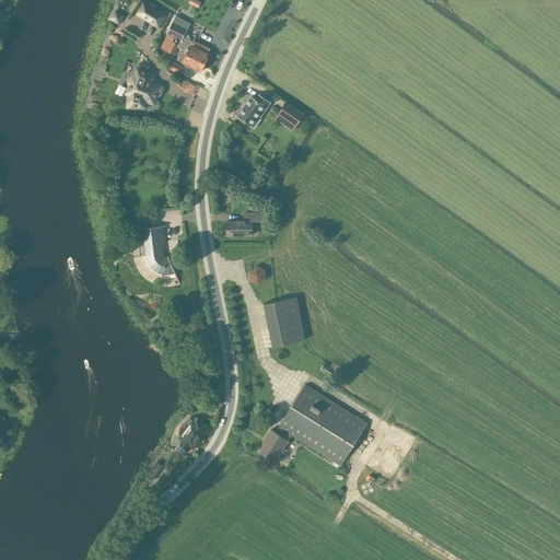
[(135,14),(159,28),(167,15),(143,0),(135,14)]
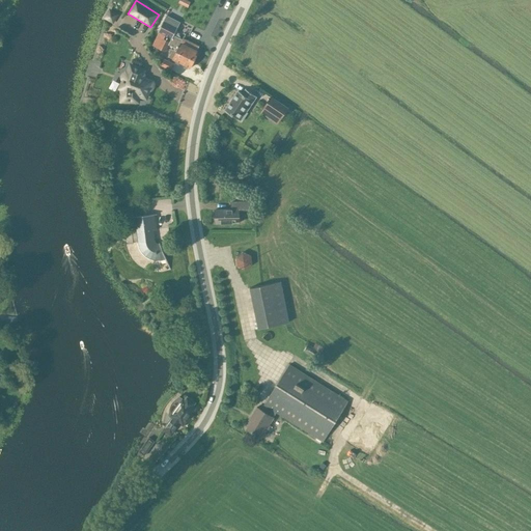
[(164,21),(159,32),(165,35),(166,35),(171,38),(173,35),(177,27),(179,22),(167,16),(164,21)]
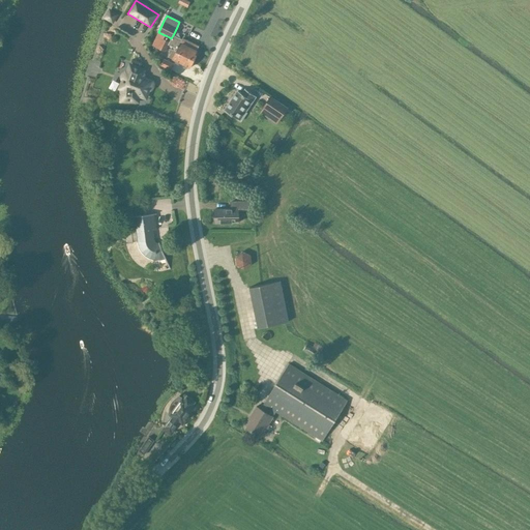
[(166,52),(169,45),(172,38),(171,38),(166,35),(165,35),(158,49),(166,52)]
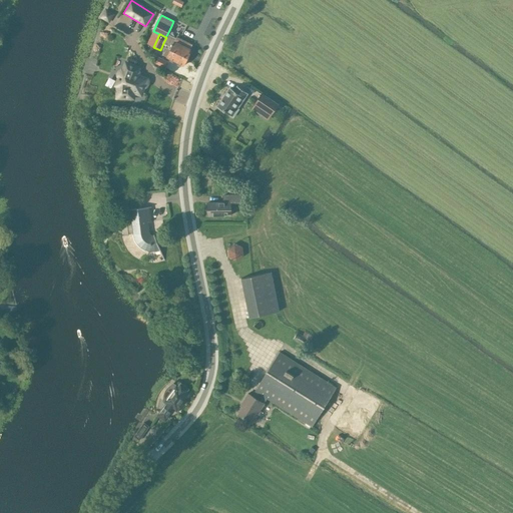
[(166,37),(163,43),(167,46),(169,47),(169,48),(170,49),(188,58),(192,50),(190,49),(192,45),(177,37),(176,38),(167,34),(165,37),(166,37)]
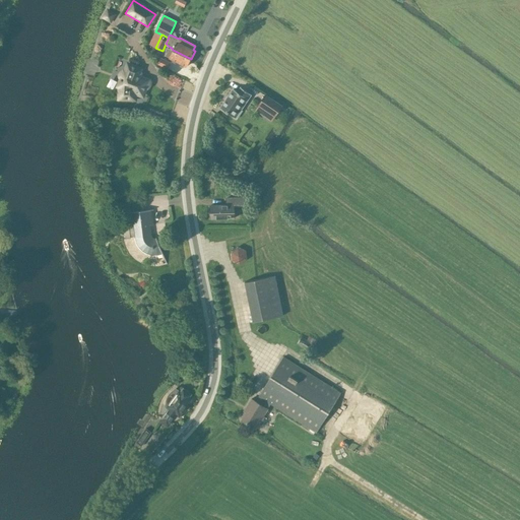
[(191,59),(173,50),(172,49),(171,50),(169,49),(166,56),(169,58),(180,63),(180,66),(182,67),(185,66),(187,67),(191,59)]
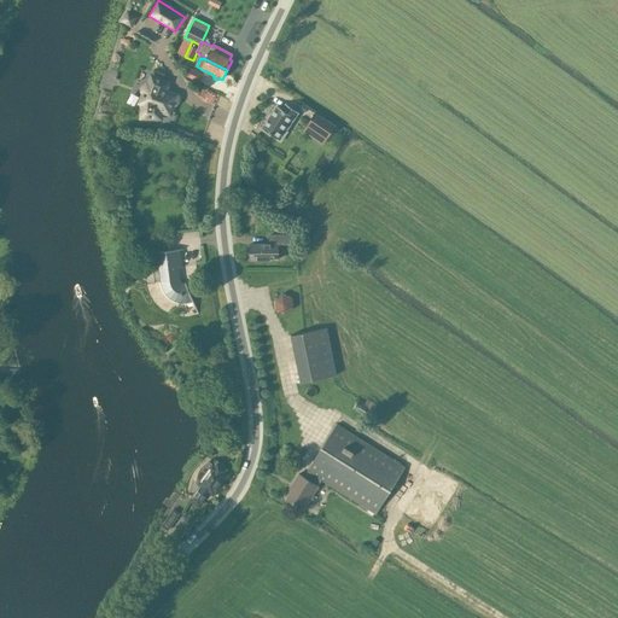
[(187,76),(199,82),(204,75),(191,69),(187,76)]
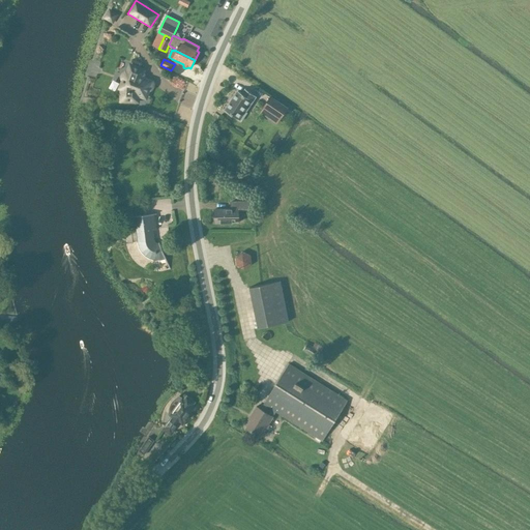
[(126,72),(125,72),(124,74),(124,75),(123,75),(123,76),(123,77),(123,78),(123,79),(123,80),(127,82),(124,89),(124,100),(138,100),(138,94),(146,97),(149,89),(150,88),(151,88),(151,87),(152,86),(152,85),(152,84),(152,83),(151,82),(141,78),(143,70),(130,65),(127,72),(126,72)]
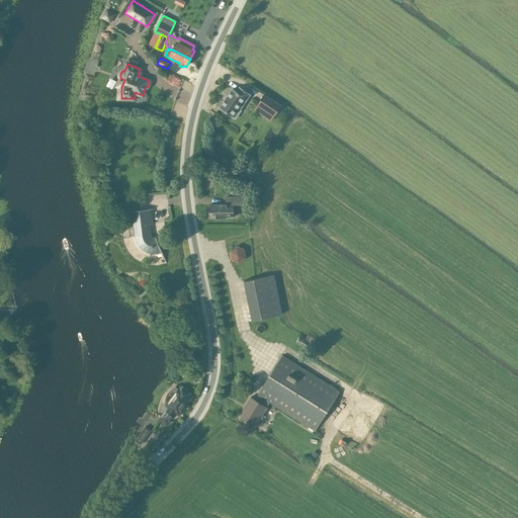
[(237,91),(233,88),(220,107),(235,117),(250,94),(240,87),(237,91)]
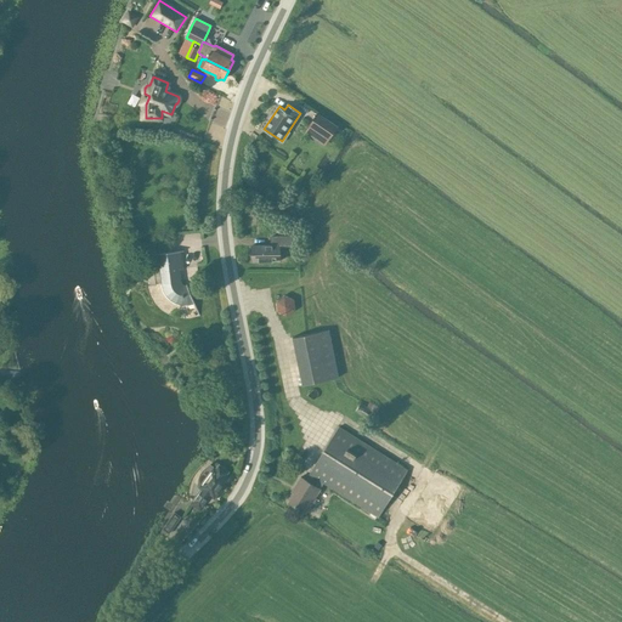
[(309,125),(331,140),(339,126),(317,112),(309,125)]
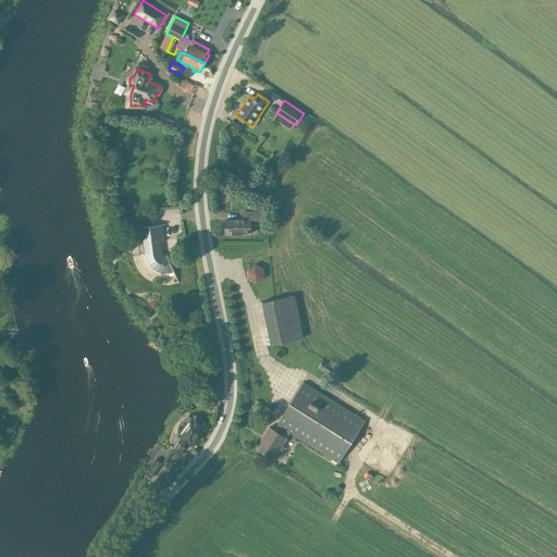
[(269,207),(259,201),(257,205),(267,210),(269,207)]
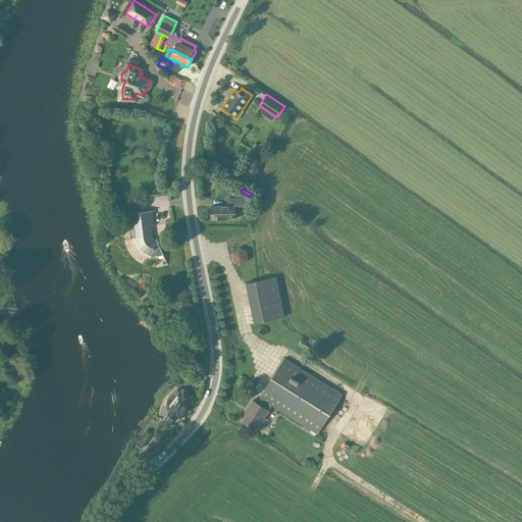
[(227,198),(228,205),(212,206),(212,219),(236,218),(235,208),(247,208),(246,198),(227,198)]
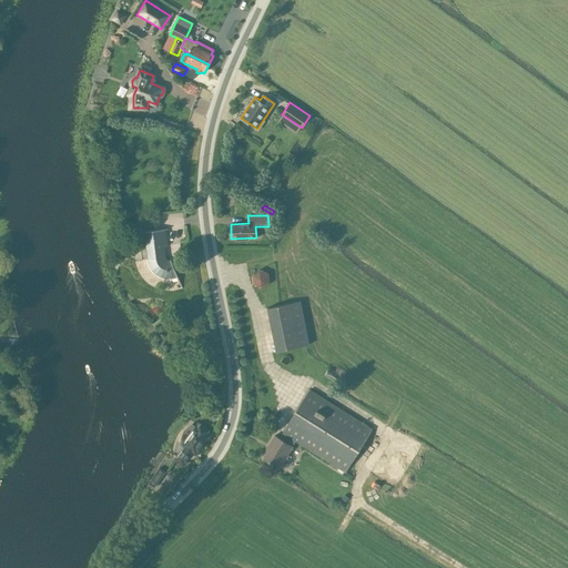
[(165,229),(139,232),(139,235),(144,234),(148,259),(149,264),(152,270),(155,274),(160,277),(165,279),(171,279),(175,279),(179,277),(171,260),(168,260),(166,260),(165,259),(165,255),(163,245),(168,245),(165,229)]
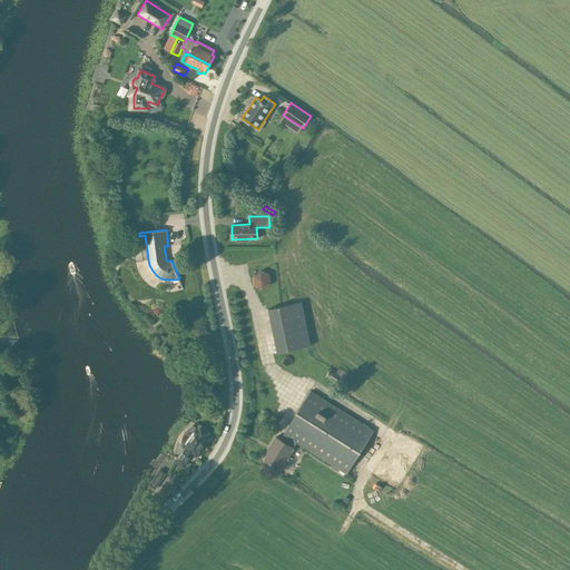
[(302,302),(268,308),(277,353),(311,346),(302,302)]
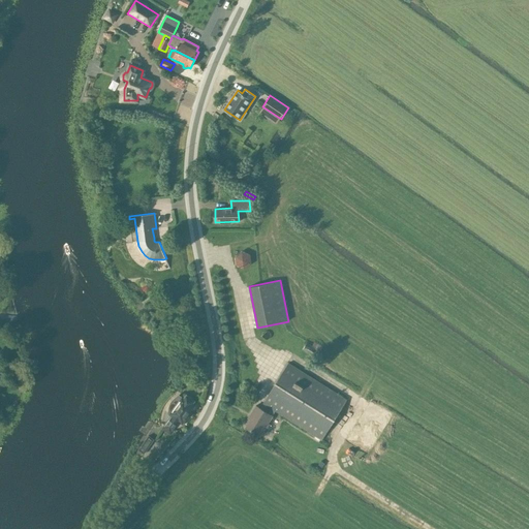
[(270,408),(267,412),(272,415),(275,411),(322,440),(347,400),(288,363),(263,404),(270,408)]
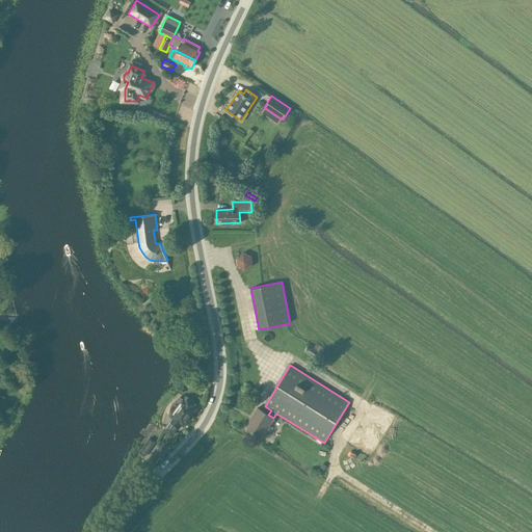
[(186,400),(185,401),(180,397),(175,401),(171,404),(170,407),(168,416),(173,419),(165,427),(166,428),(166,430),(166,431),(167,433),(169,433),(171,433),(173,432),(174,433),(181,424),(183,425),(195,409),(192,407),(193,405),(192,405),(193,403),(192,401),(191,400),(190,400),(188,400),(187,400),(186,400)]
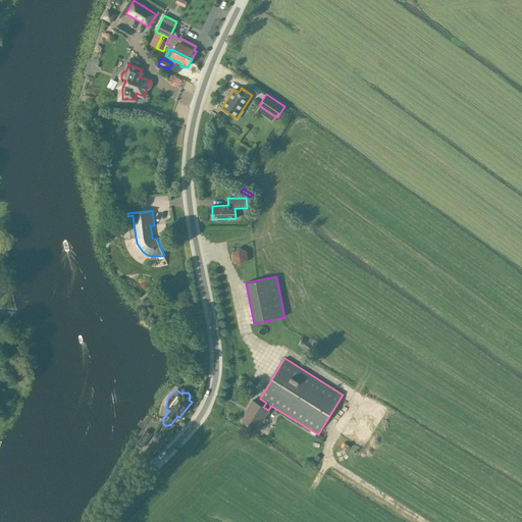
[(269,411),(268,410),(263,407),(252,401),(248,408),(250,409),(243,421),(257,430),(269,411)]
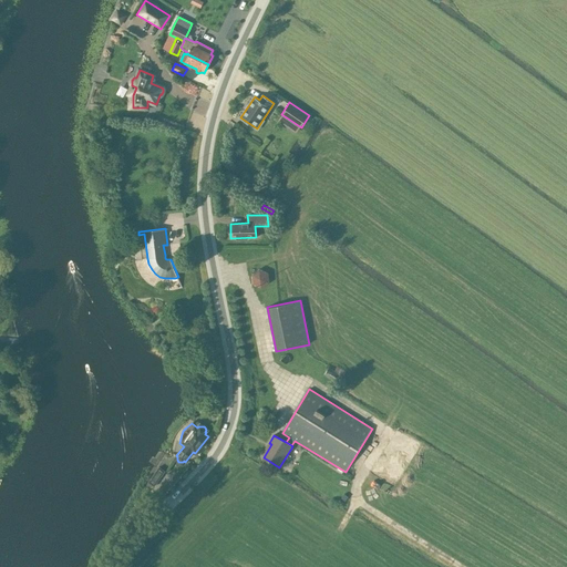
[(154,487),(165,471),(158,466),(147,482),(154,487)]
